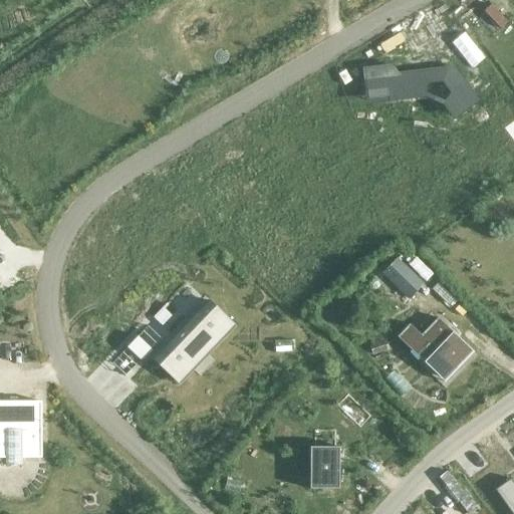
[(491,51),(503,42),(485,17),(473,26),(491,51)]
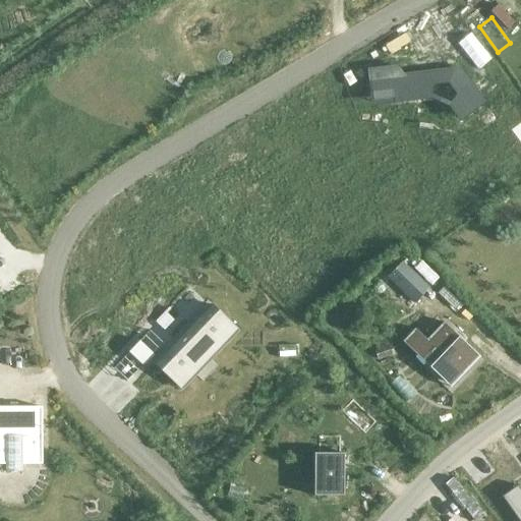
[(397,67),(368,70),(371,93),(393,91),(394,101),(431,97),(450,105),(460,118),(469,114),(483,103),(459,70),(441,72),(433,71),(432,73),(404,77),(397,67)]
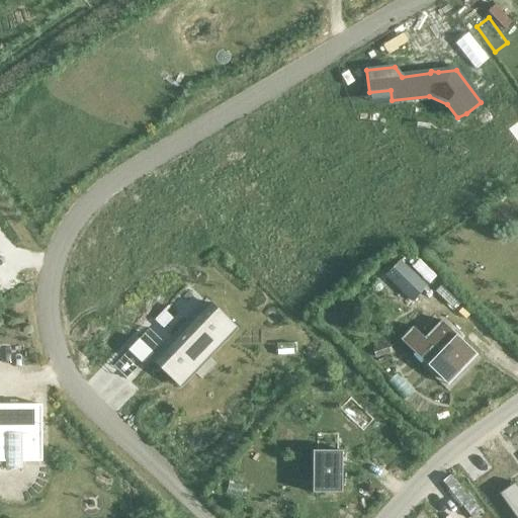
[(406,266),(392,281),(418,307),(432,291),(406,266)]
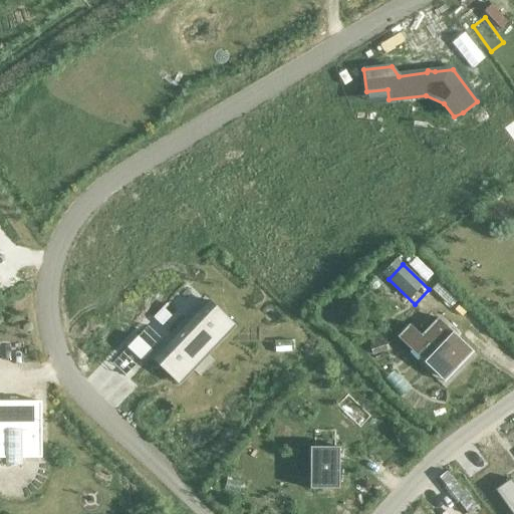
[(439,283),(433,289),(449,305),(455,298),(439,283)]
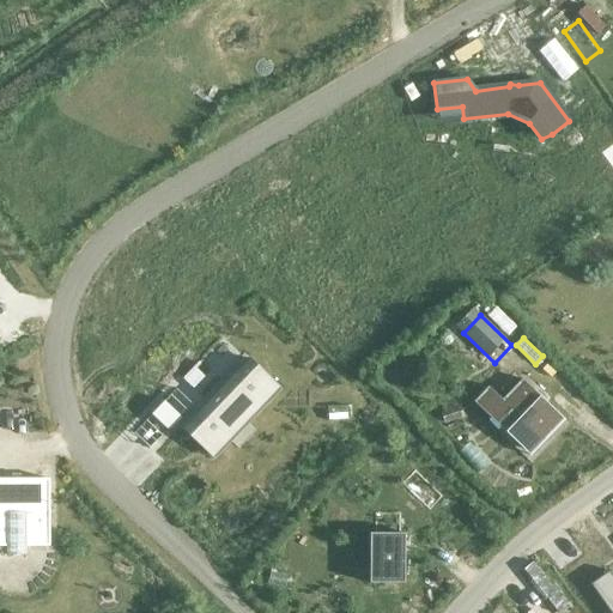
[(194,419),(183,431),(210,455),(277,384),(250,359),(194,419)]
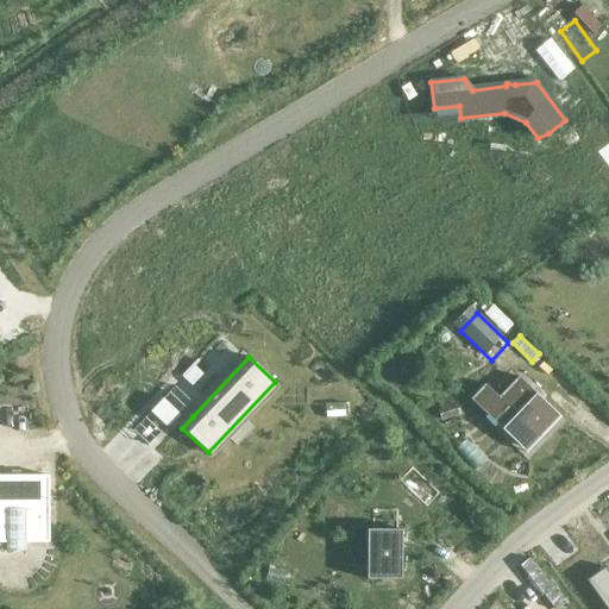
[(520,447),(554,412),(519,377),(496,400),(488,391),(476,403),(520,447)]
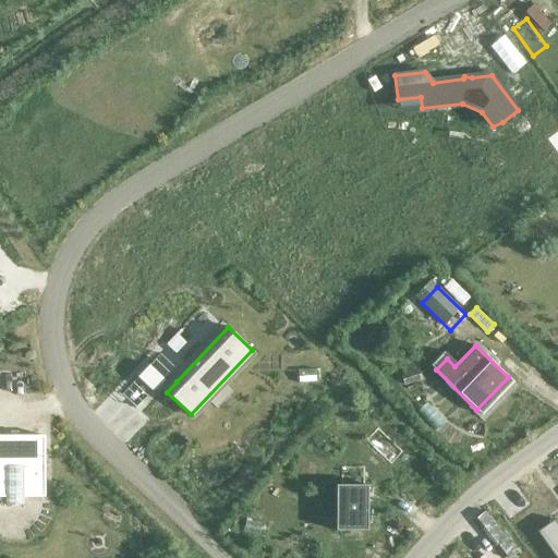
[(160,366),(149,378),(166,392),(167,392),(177,381),(160,366)]
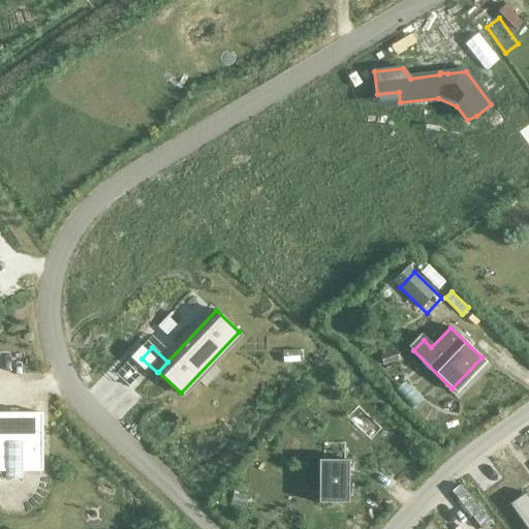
[(42,413),(0,413),(0,471),(42,471),(42,413)]
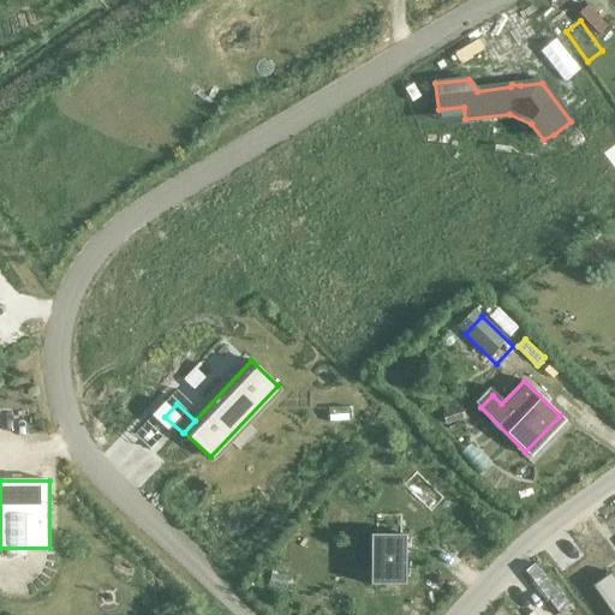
[(381,515),(381,536),(371,536),(371,585),(406,585),(406,515),(381,515)]
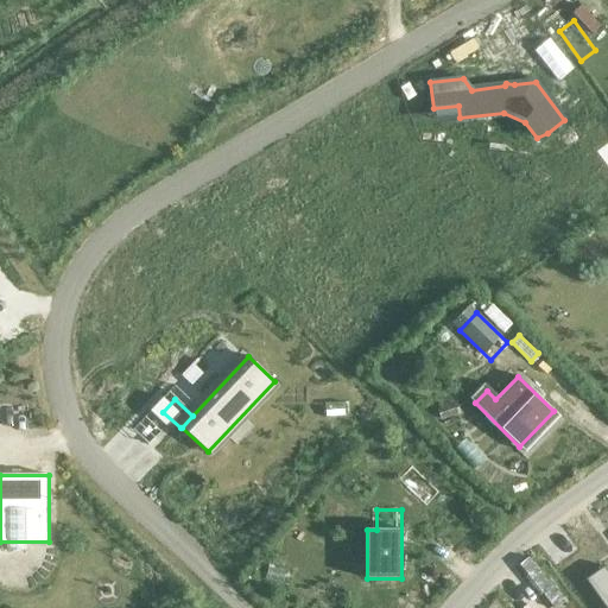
[(607,607),(607,570),(605,567),(586,580),(605,607),(607,607)]
